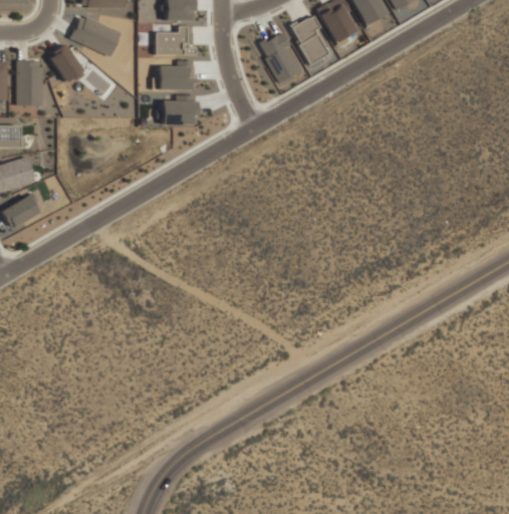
[(166,0),(167,20),(196,20),(196,0),(166,0)]
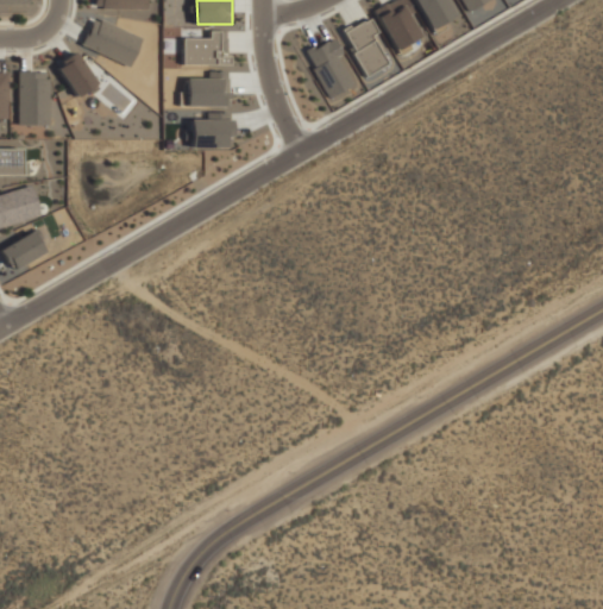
[(401,55),(414,48),(412,43),(424,37),(412,16),(418,13),(410,0),(395,0),(377,11),(401,55)]
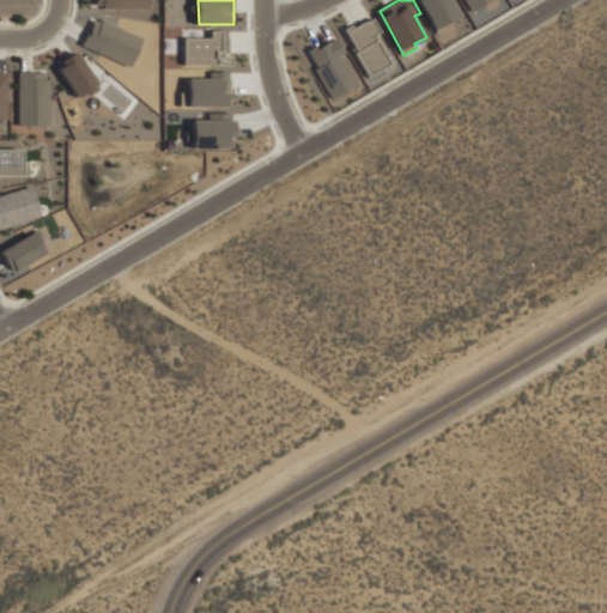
[(453,0),(420,0),(435,30),(461,17),(453,0)]
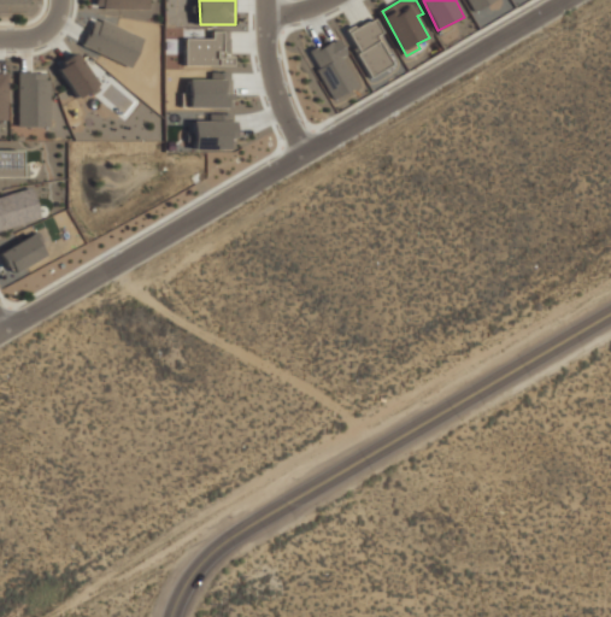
[(498,0),(469,0),(476,12),(498,0)]
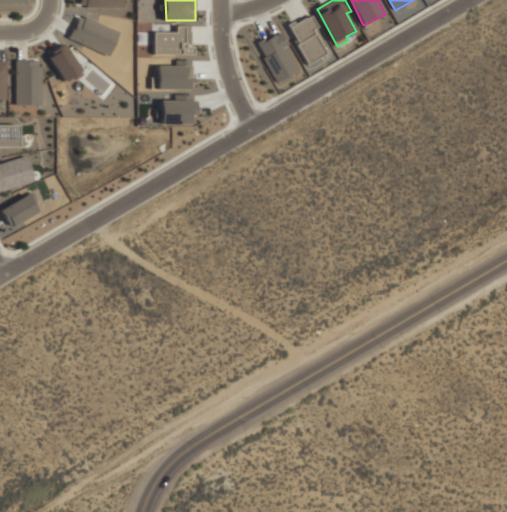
[(81,14),(71,39),(112,56),(123,32),(81,14)]
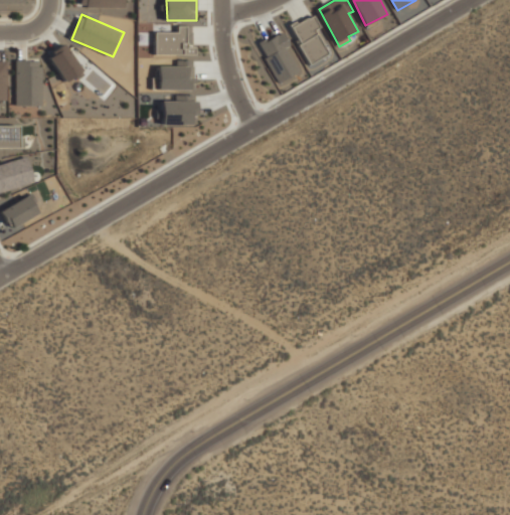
[(311,63),(329,54),(316,29),(321,26),(315,14),(292,27),(311,63)]
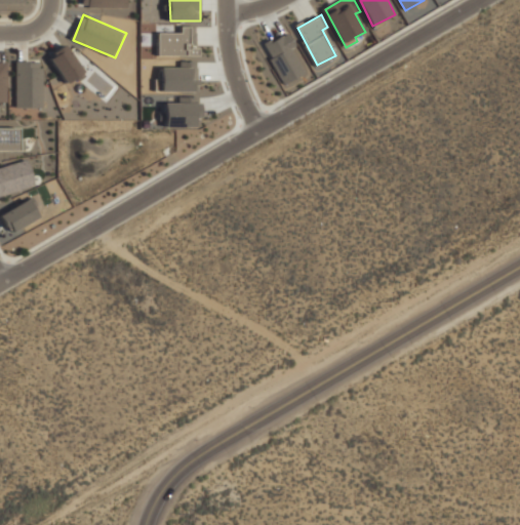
[(160,33),(160,55),(193,55),(193,46),(199,46),(198,27),(183,27),(183,33),(160,33)]
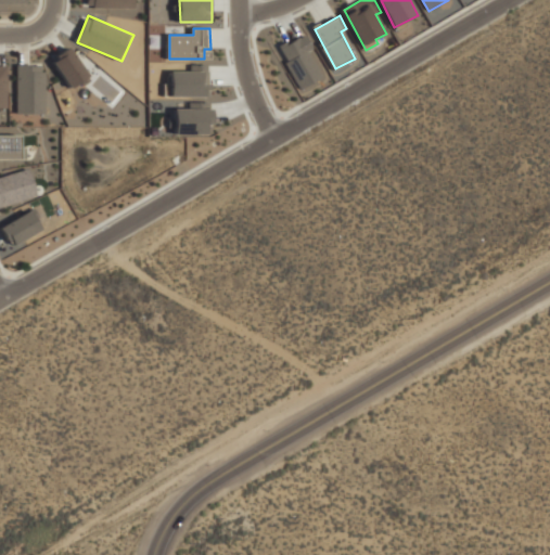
[(302,88),(323,77),(311,52),(316,50),(308,33),(281,47),(302,88)]
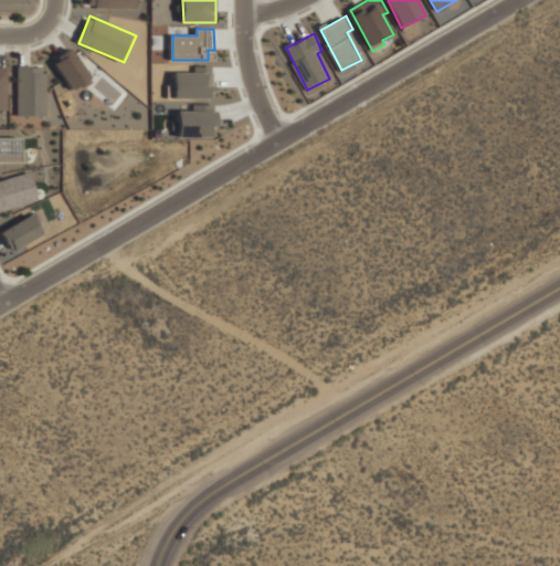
[(93,82),(75,49),(55,60),(73,92),(93,82)]
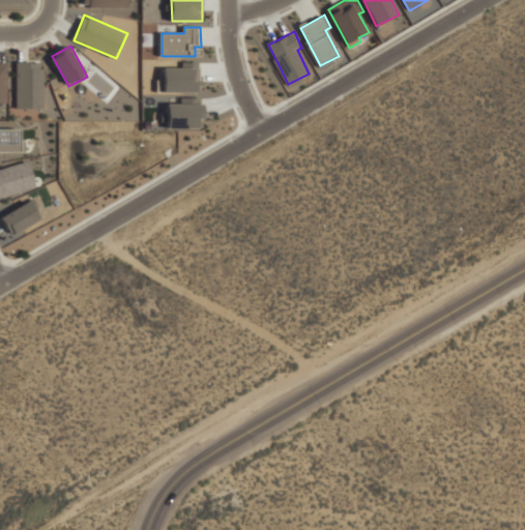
[(0,102),(9,104),(9,62),(0,62),(0,102)]
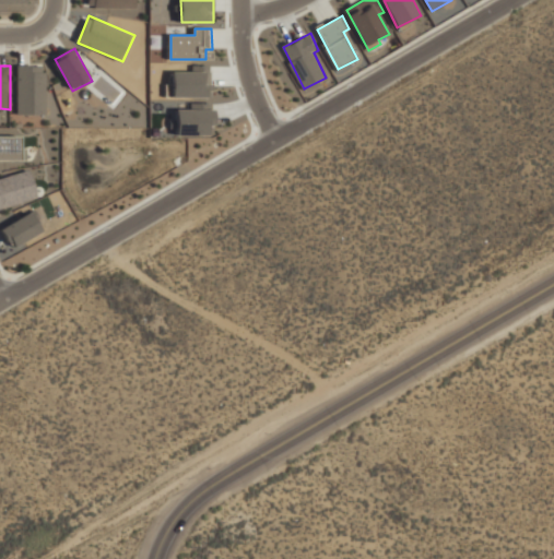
[(48,115),(47,66),(19,66),(20,115),(48,115)]
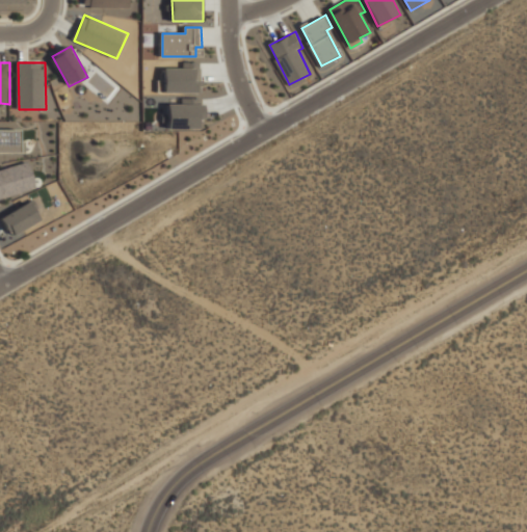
[(164,92),(204,92),(204,62),(185,62),(185,68),(164,69),(164,92)]
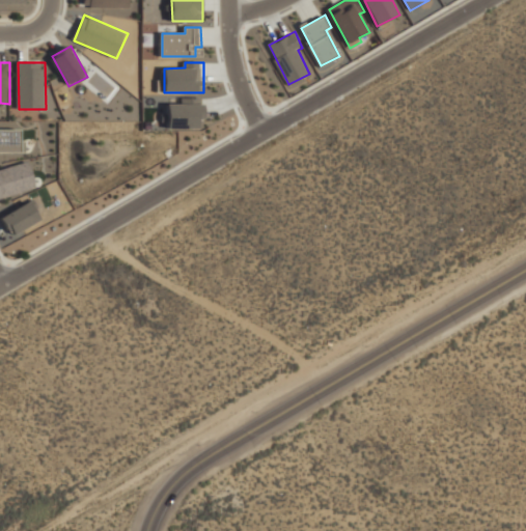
[(168,129),(199,129),(199,119),(204,118),(204,98),(183,99),(183,104),(168,104),(168,129)]
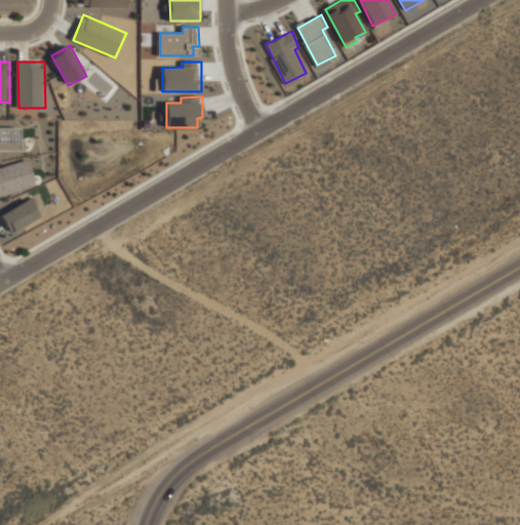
[(21,128),(0,127),(0,150),(27,150),(27,139),(21,139),(21,128)]
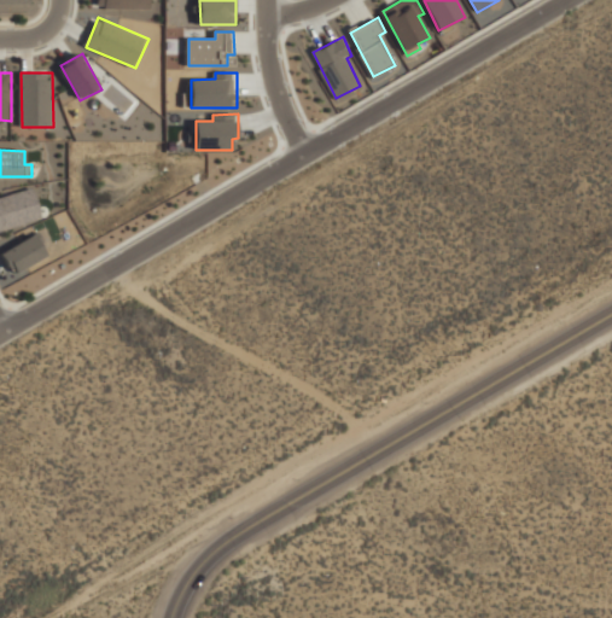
[(0,198),(0,231),(45,220),(36,190),(0,198)]
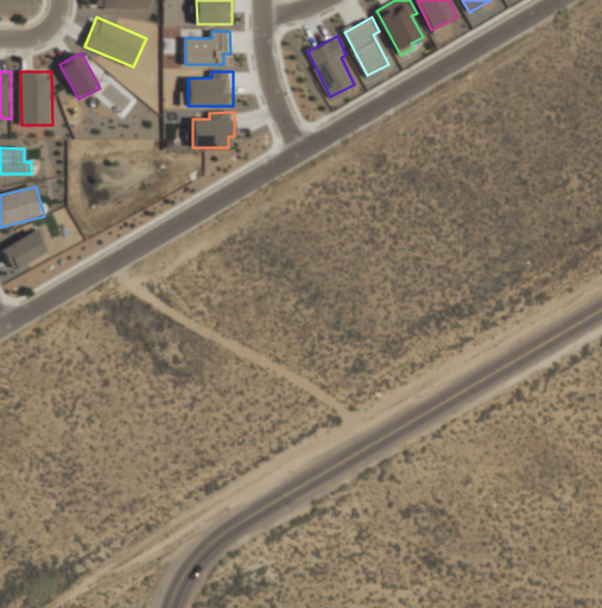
[(14,270),(50,251),(38,229),(2,248),(14,270)]
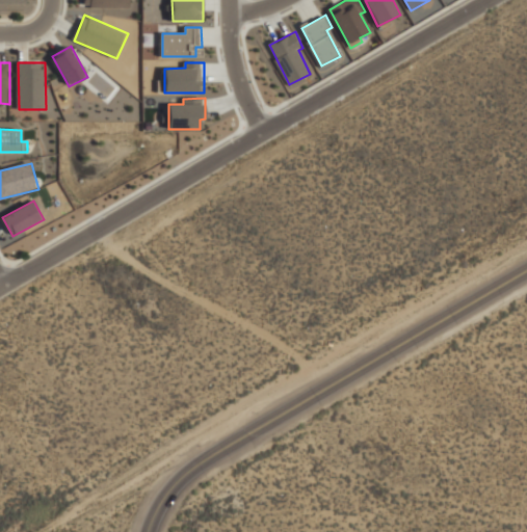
[(53,220),(50,215),(17,234),(21,239),(53,220)]
